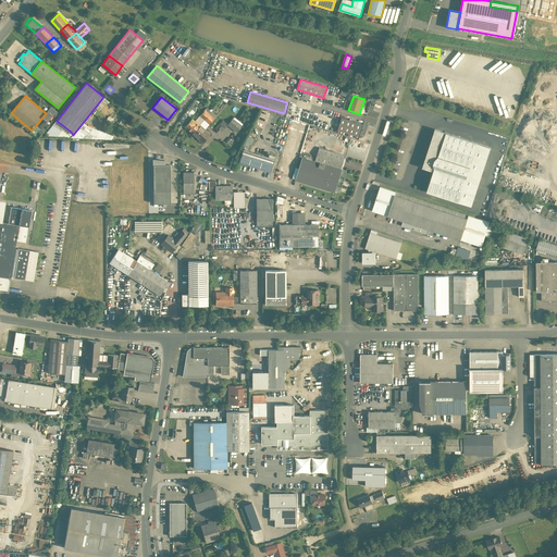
[(59,113),(51,107),(51,108),(49,110),(49,109),(48,111),(52,115),(54,118),(59,113)]
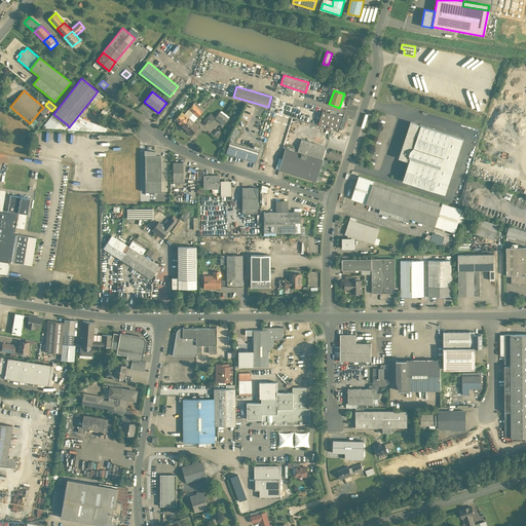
[(195,102),(188,109),(193,113),(199,106),(195,102)]
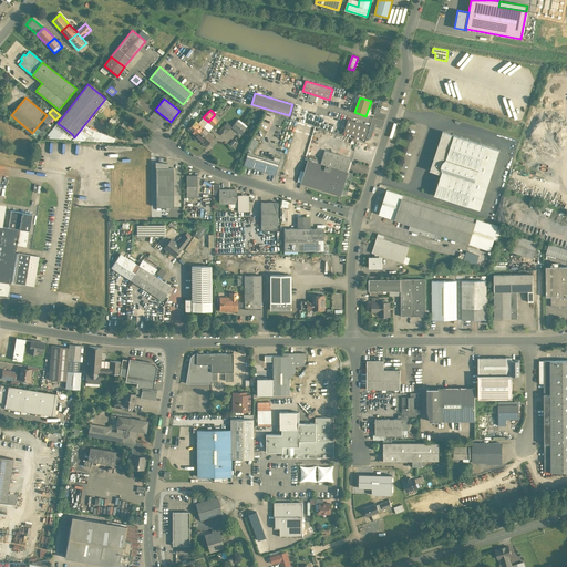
[(47,115),(37,127),(42,132),(48,124),(48,123),(49,123),(51,122),(50,120),(52,120),(53,117),(49,113),(47,115)]
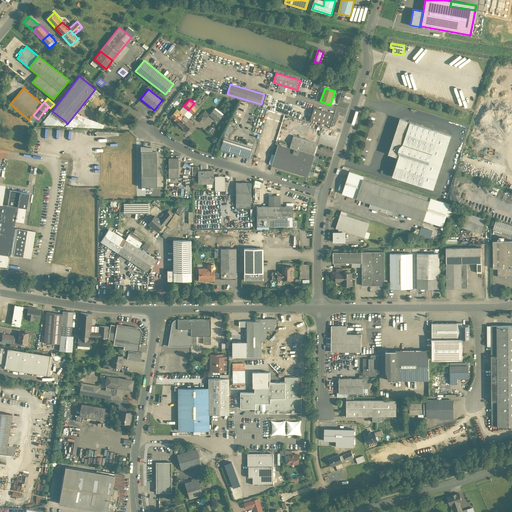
[(194,103),(188,110),(190,112),(192,114),(197,109),(195,107),(197,105),(194,103)]
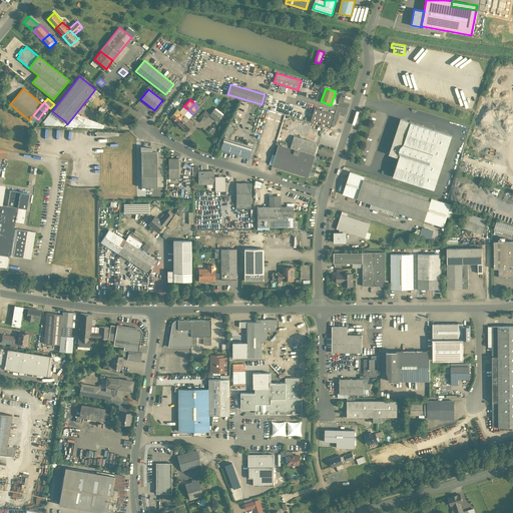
[(183,106),(179,111),(176,109),(170,116),(177,123),(188,110),(183,106)]
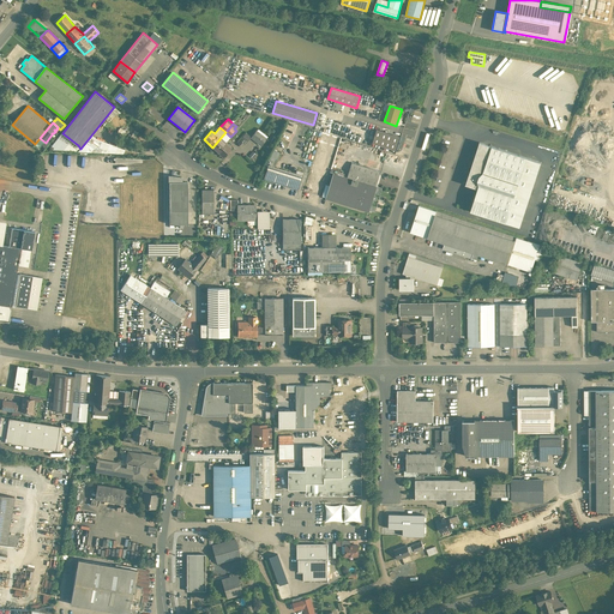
[(399,137),(377,130),(373,143),(396,150),(399,137)]
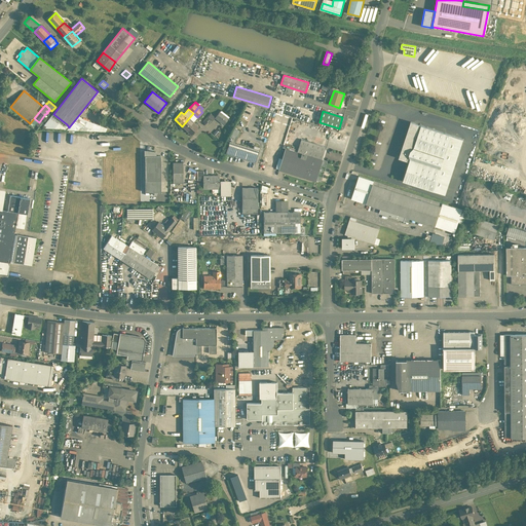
[(198,126),(191,120),(195,115),(193,113),(182,126),(191,135),(198,126)]
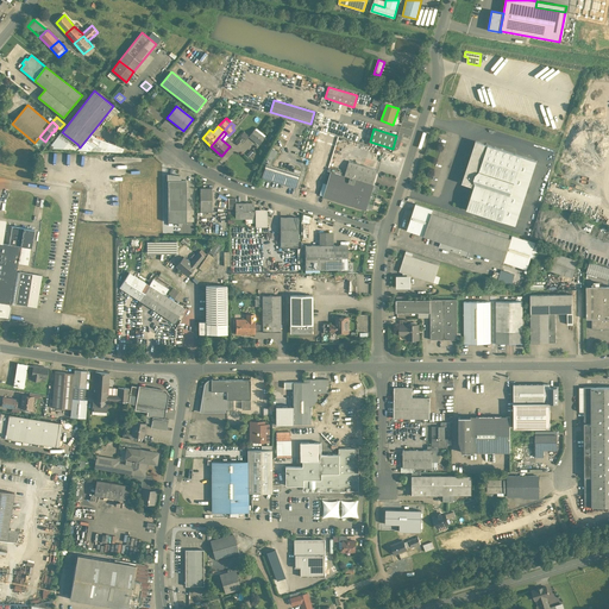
[(62,132),(49,148),(49,149),(74,149),(77,144),(62,132)]
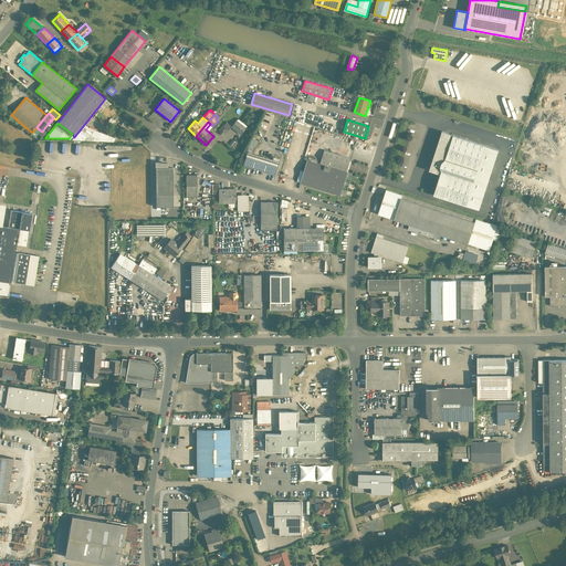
[(244,129),(234,123),(231,127),(241,134),(244,129)]
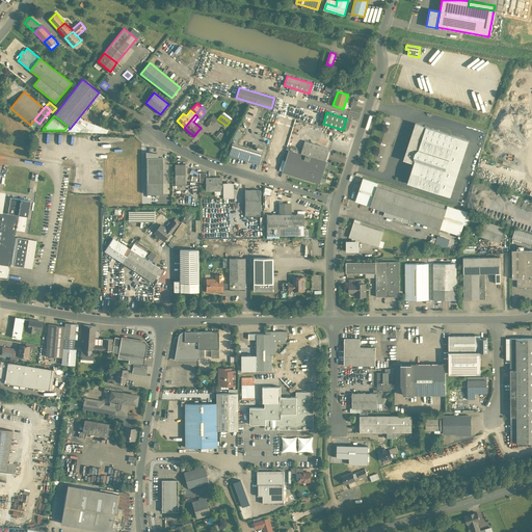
[(95,127),(83,118),(76,128),(87,136),(95,127)]
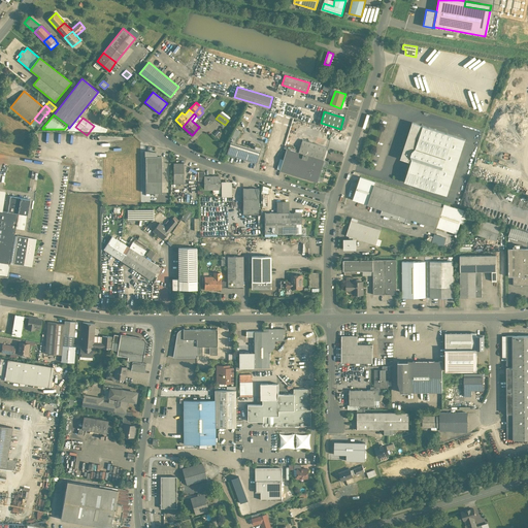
[(413,123),(402,153),(400,159),(410,162),(413,159),(411,159),(410,155),(413,151),(416,149),(423,126),(413,123)]
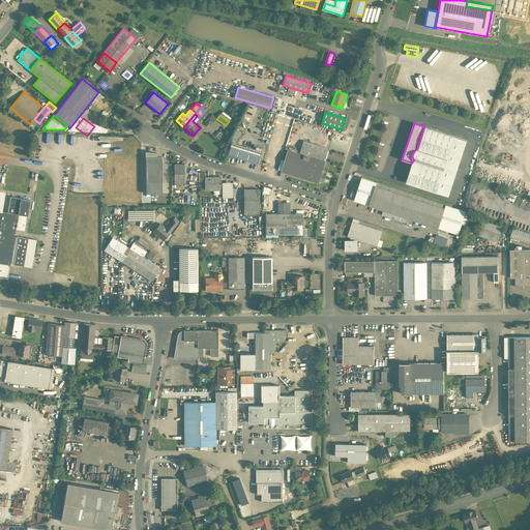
[(455,136),(424,126),(417,149),(414,151),(412,155),(413,159),(414,159),(412,163),(406,182),(437,192),(455,136)]
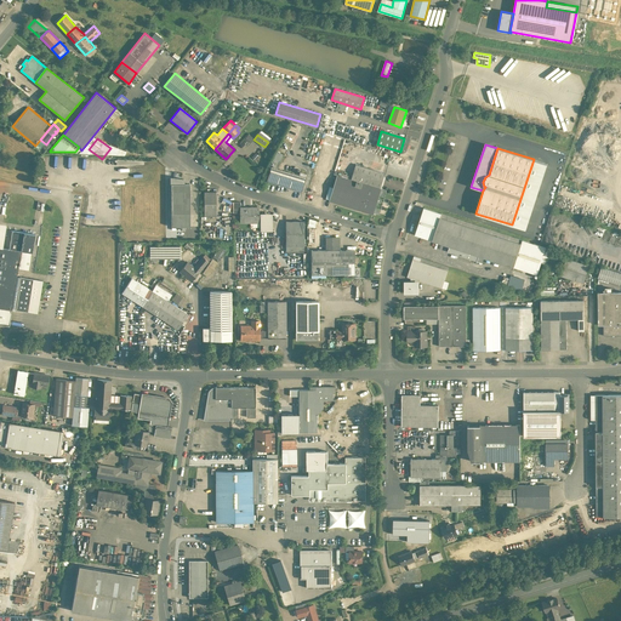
[(271,166),(278,169),(283,153),(275,151),(271,166)]
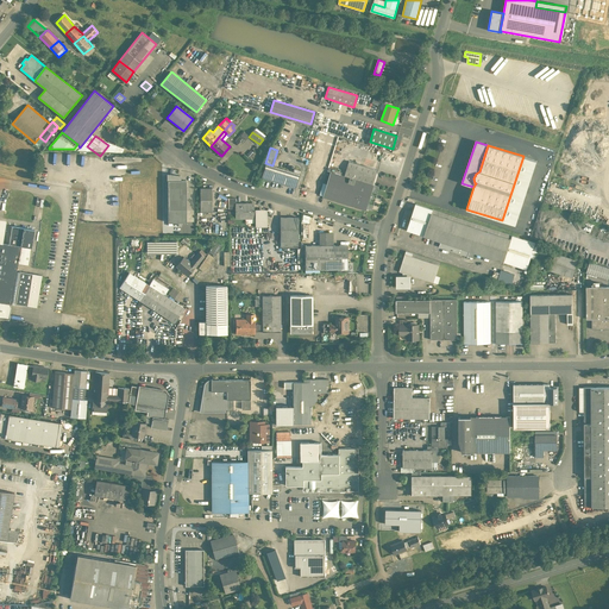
[(523,156),(502,220),(516,225),(537,161),(523,156)]
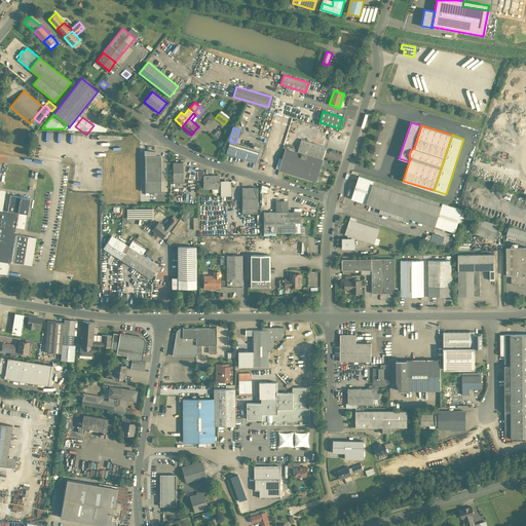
[(327,147),(302,139),(298,152),(323,159),(327,147)]
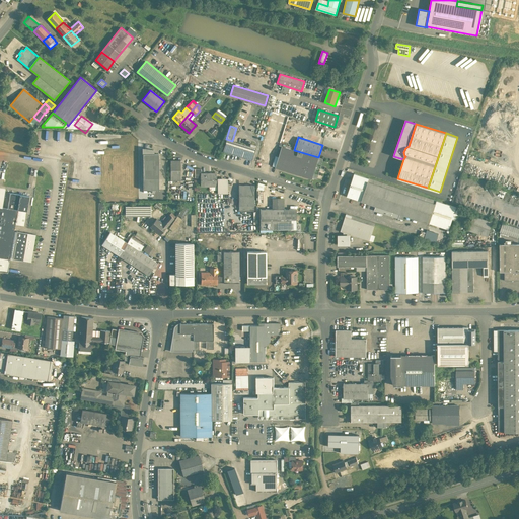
[(255,148),(226,139),(223,151),(252,159),(255,148)]
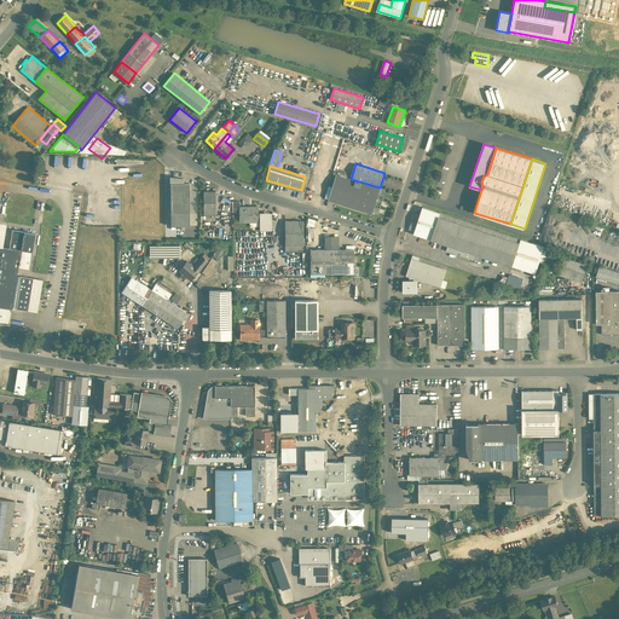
[(351,179),(337,174),(330,200),(371,213),(380,187),(351,179)]
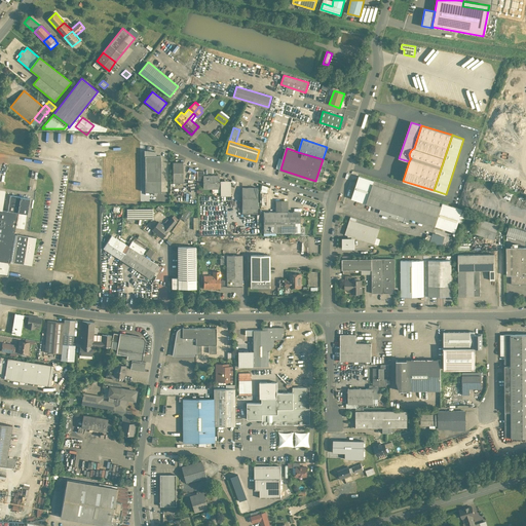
[(160,156),(145,156),(145,192),(161,192),(160,156)]
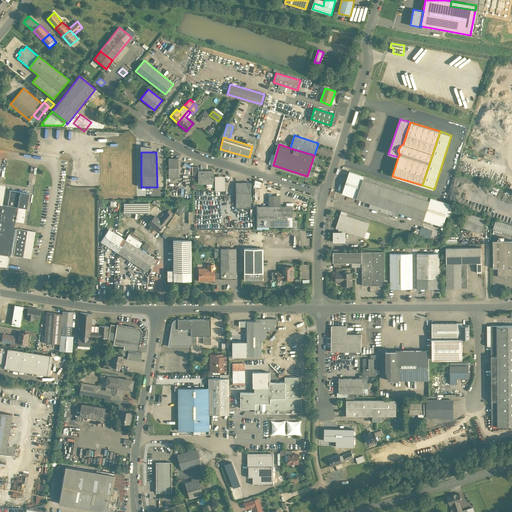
[(178,158),(168,158),(168,178),(178,178),(178,158)]
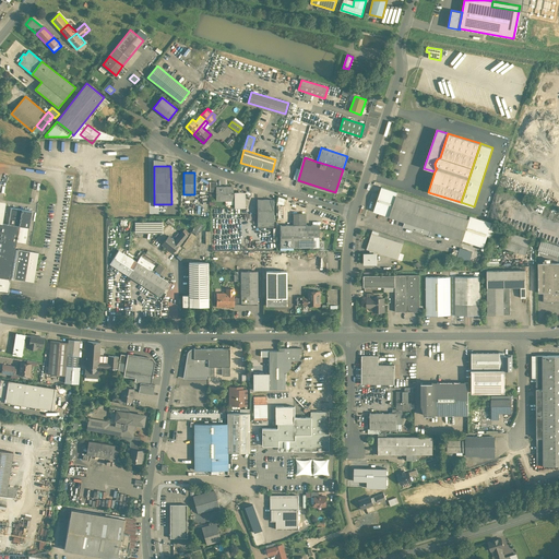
[(216,187),(216,192),(216,200),(233,200),(233,187),(216,187)]
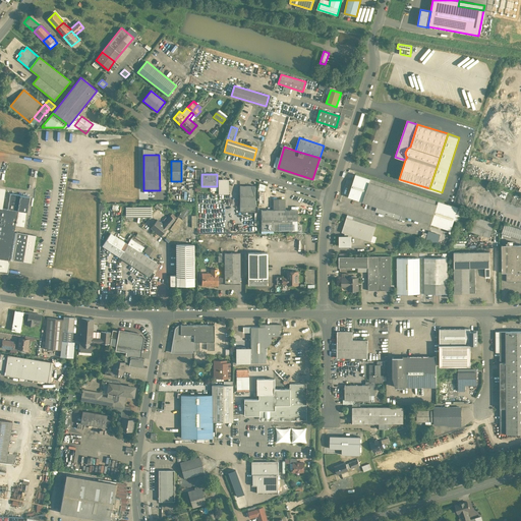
[(458,208),(356,174),(350,192),(354,193),(353,198),(378,207),(402,215),(430,224),(431,221),(452,228),(458,208)]
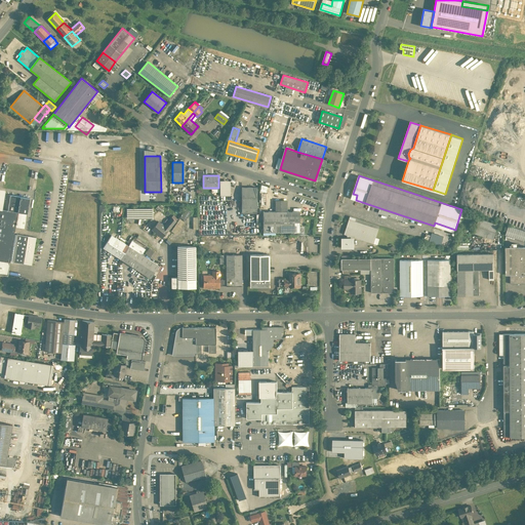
[(231,180),(219,180),(220,196),(231,196),(231,180)]
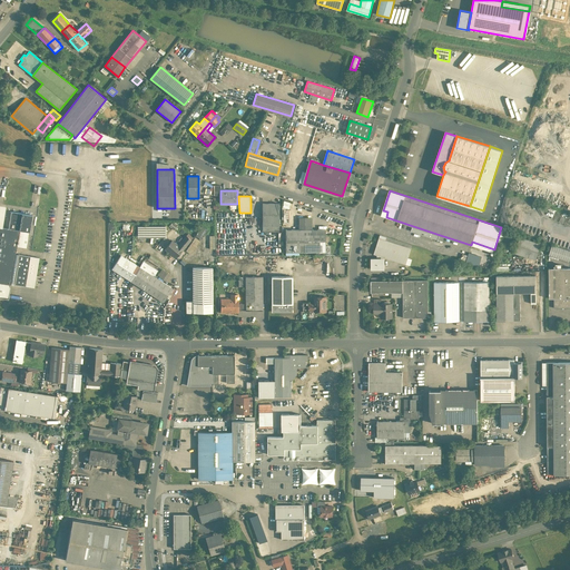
[(278,204),(262,204),(263,226),(263,232),(279,232),(278,204)]
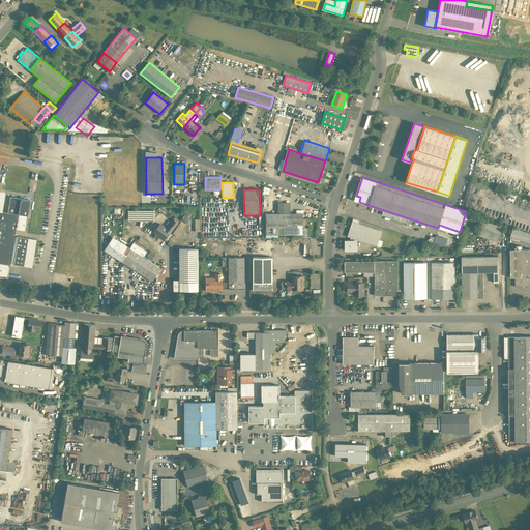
[(5,196),(0,195),(0,276),(7,278),(10,265),(9,265),(16,229),(18,214),(8,212),(2,211),(5,196)]
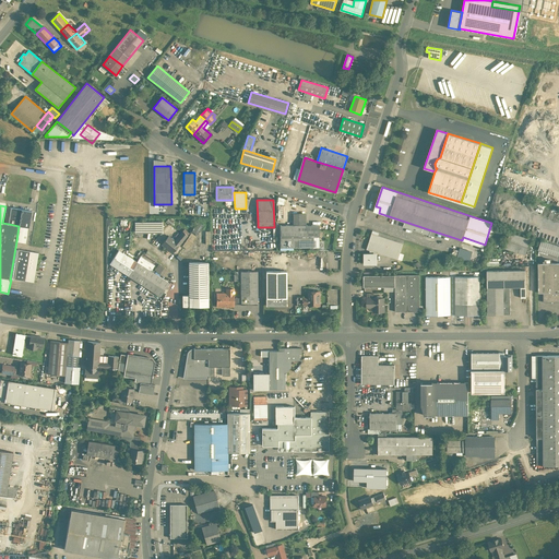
[(32,211),(11,207),(9,224),(19,226),(16,241),(26,242),(32,211)]
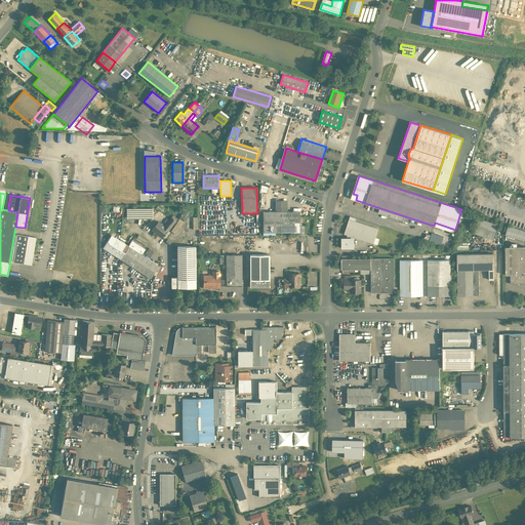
[(288,201),(275,201),(275,211),(288,211),(288,201)]
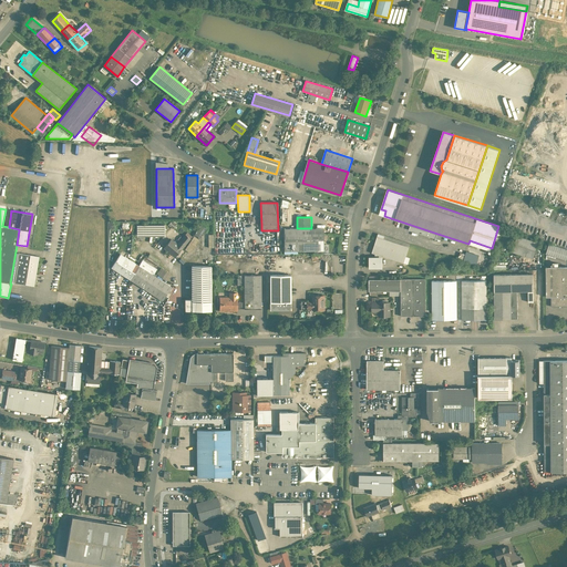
[(165,225),(137,225),(137,234),(165,234),(165,225)]
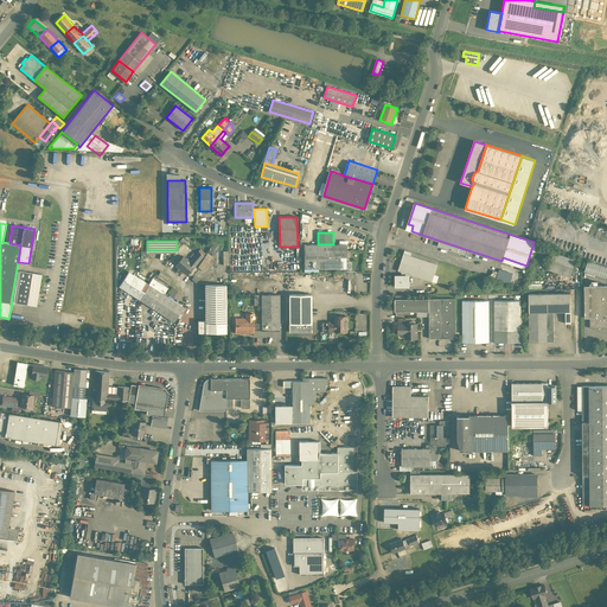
[(215,241),(208,250),(215,255),(221,244),(215,241)]
